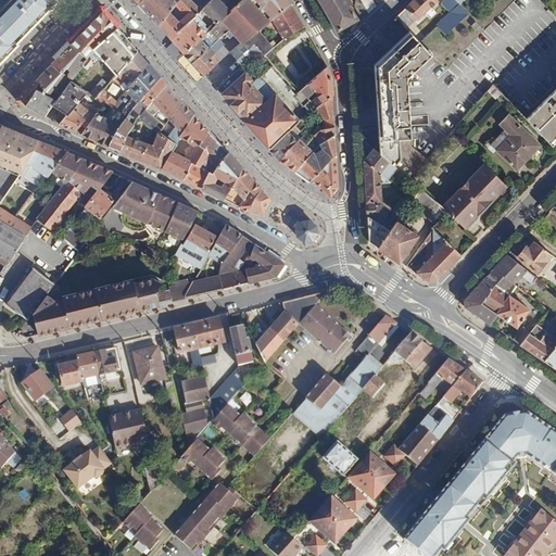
[(0,62),(16,47),(13,43),(55,2),(53,0),(1,0),(0,1),(0,62)]
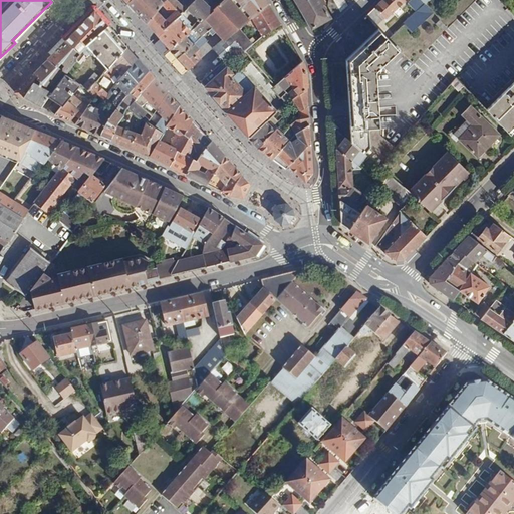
[(129,0),(126,1),(146,22),(163,4),(159,0),(129,0)]
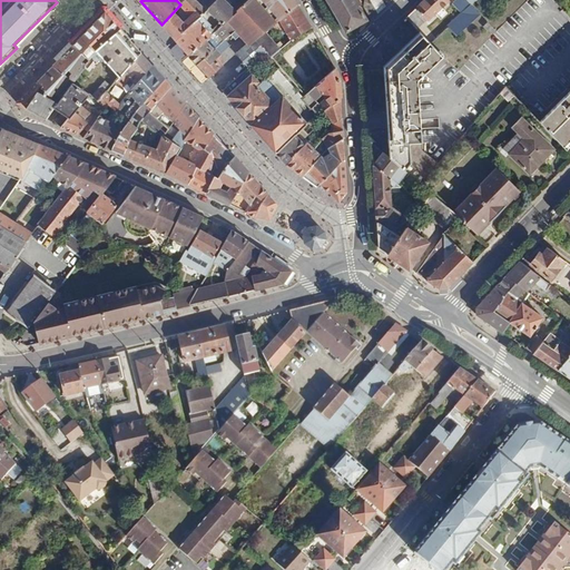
[(161,25),(175,40),(196,19),(206,9),(216,0),(198,0),(197,2),(194,0),(184,0),(185,0),(180,5),(161,25)]
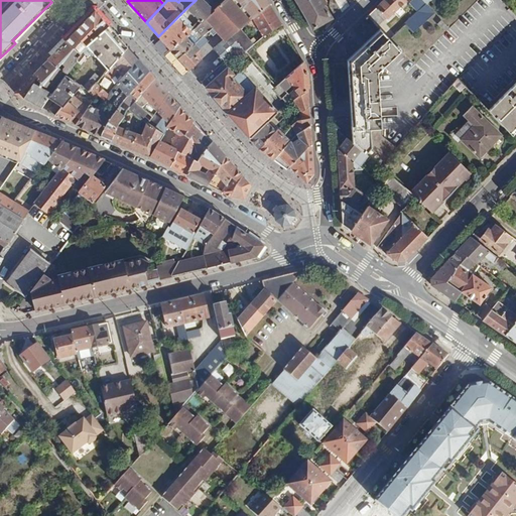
[(204,19),(213,10),(204,0),(196,0),(186,8),(198,20),(191,26),(194,28),(198,24),(204,19)]
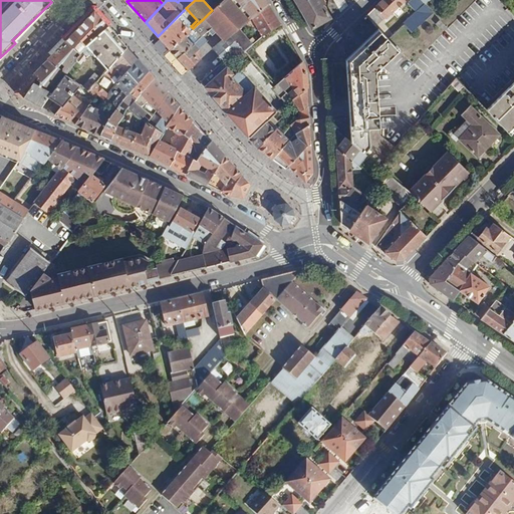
[(248,21),(268,4),(265,0),(222,0),(212,10),(203,19),(211,28),(214,30),(229,36),(237,29),(248,21)]
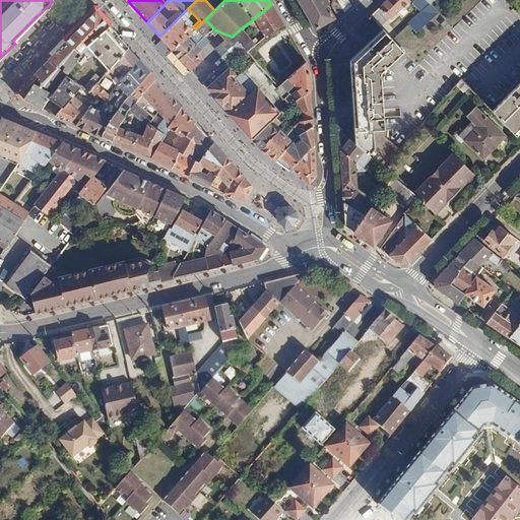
[(298,0),(315,28),(333,17),(325,4),(327,3),(325,0),(298,0)]
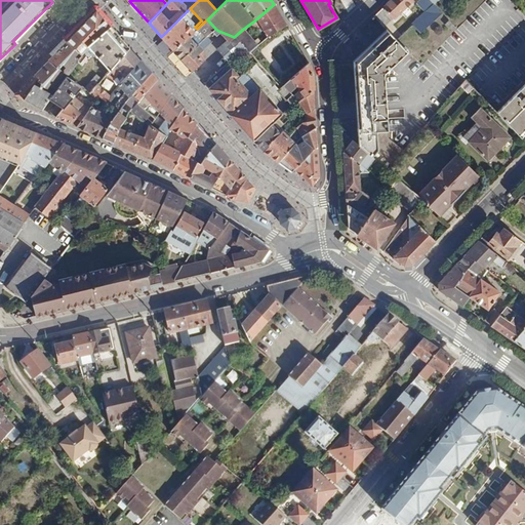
[(347,12),(339,0),(334,0),(334,6),(341,18),(347,12)]
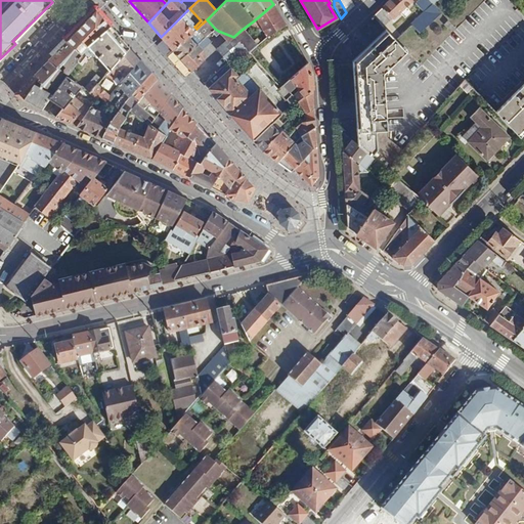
[(350,0),(339,0),(346,12),(354,5),(350,0)]
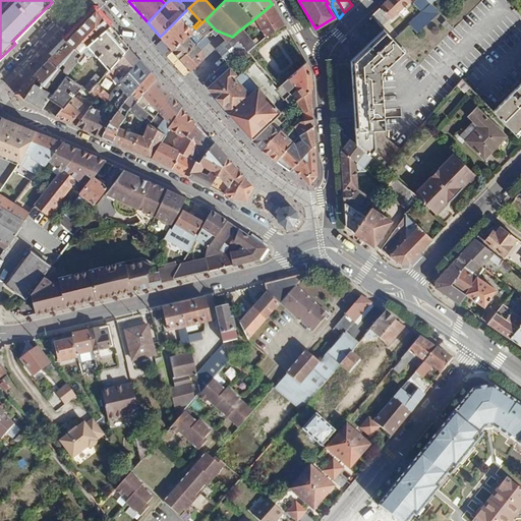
[(409,0),(388,0),(380,8),(390,17),(391,18),(410,0),(409,0)]
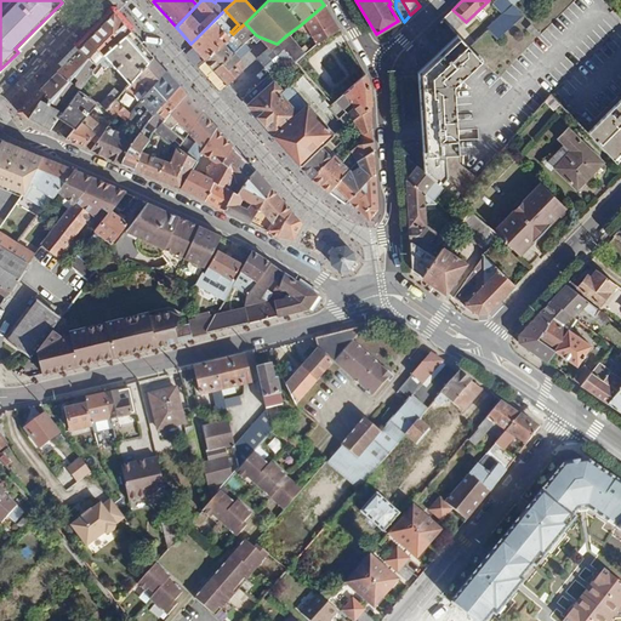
[(497,0),(496,3),(506,12),(513,5),(514,4),(510,0),(497,0)]
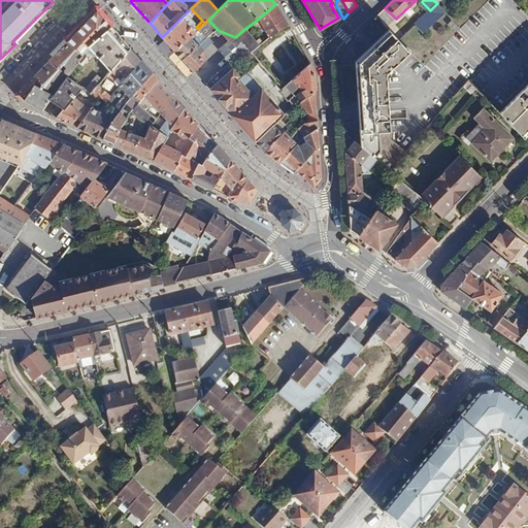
[(270,36),(287,23),(275,4),(255,22),(257,24),(259,22),(270,36)]
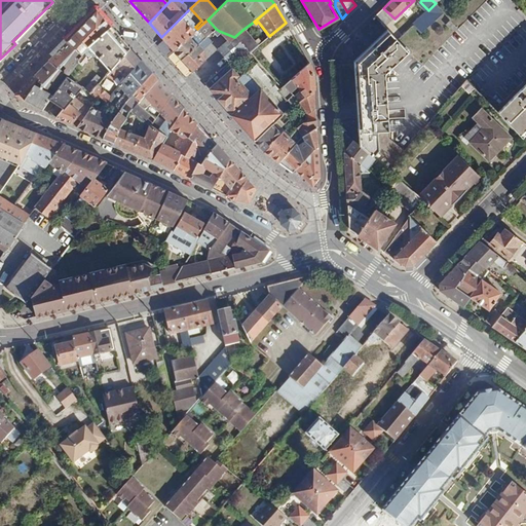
[(428,10),(413,25),(421,33),(443,13),(435,4),(428,10)]
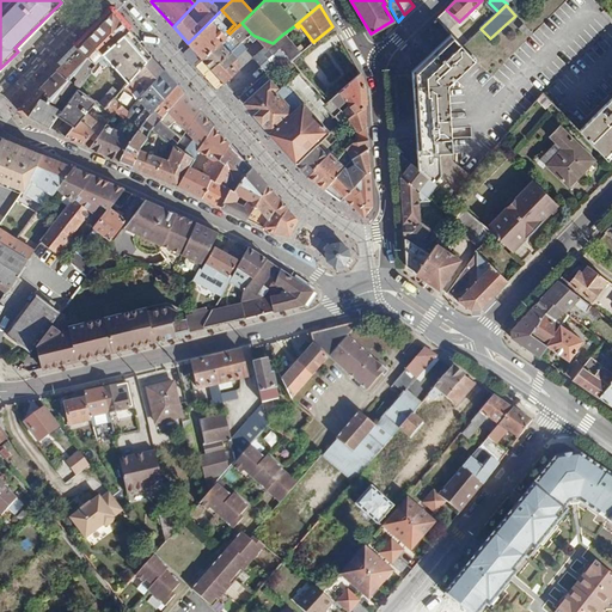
[(105,50),(133,24),(115,8),(106,18),(90,35),(85,41),(78,48),(74,44),(57,61),(61,65),(59,68),(56,69),(78,89),(79,87),(95,65),(87,55),(95,48),(99,54),(105,50)]
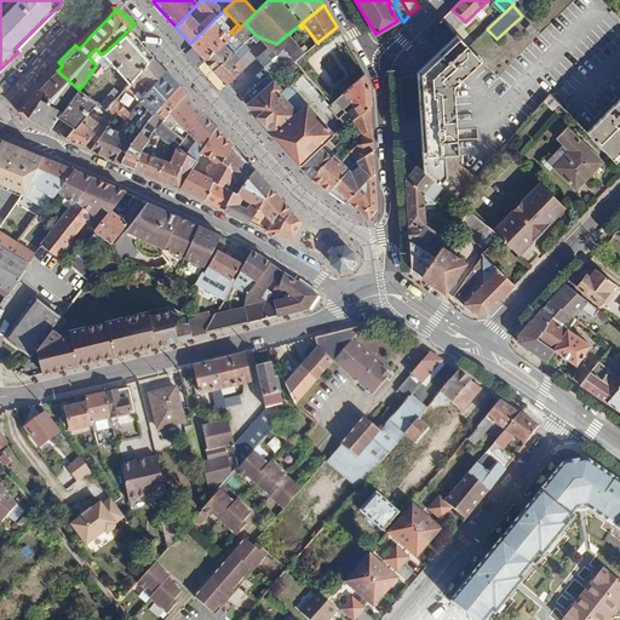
[(464,21),(452,10),(441,19),(453,30),(464,21)]
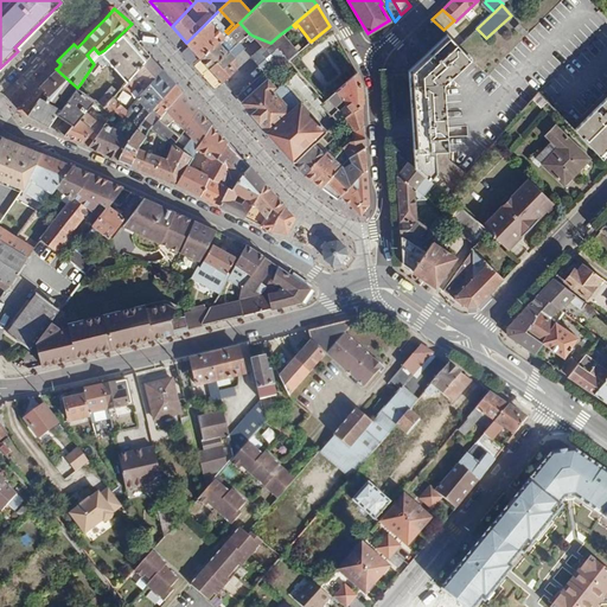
[(87,31),(89,34),(106,18),(102,16),(87,31)]
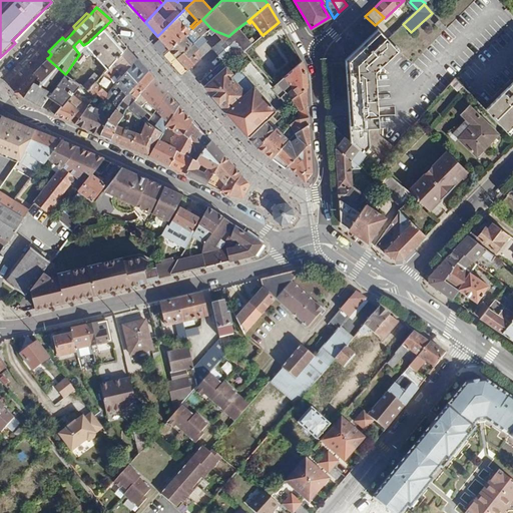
[(157,36),(169,50),(188,31),(176,17),(157,36)]
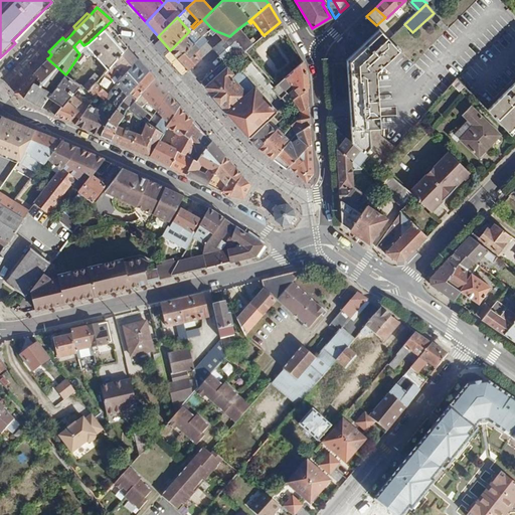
[(203,19),(197,24),(205,33),(211,28),(203,19)]
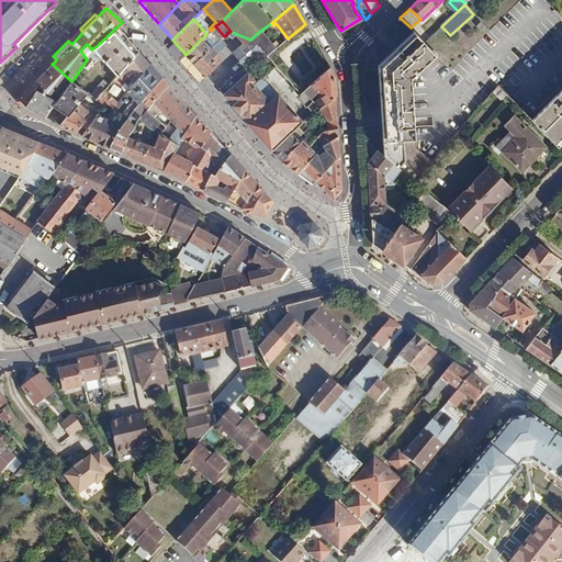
[(97,46),(120,71),(145,49),(122,22),(97,46)]
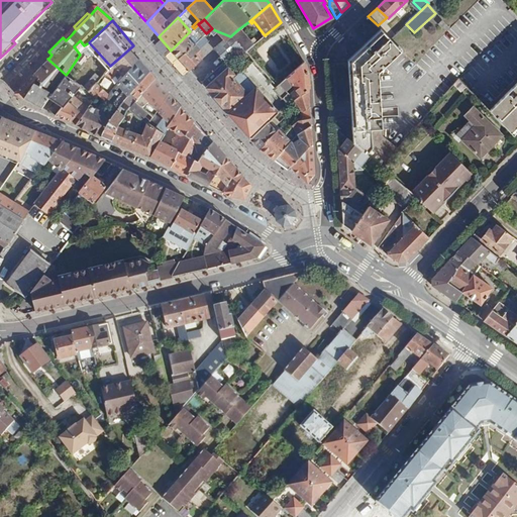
[(381,29),(384,32),(390,38),(396,33),(386,23),(380,28),(381,29)]
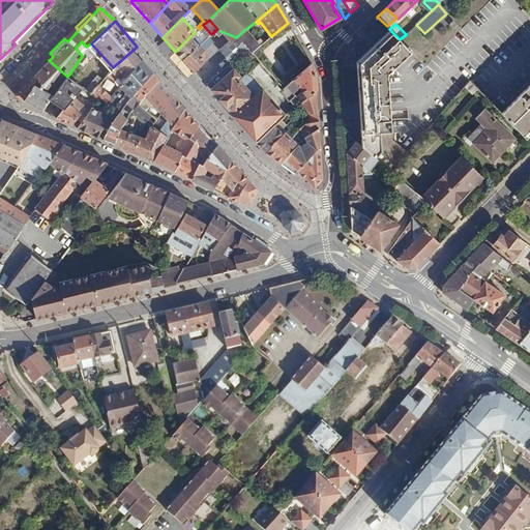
[(221,31),(217,29),(211,34),(203,41),(182,60),(195,72),(207,62),(201,54),(206,51),(205,49),(211,45),(209,42),(214,38),(213,37),(221,31)]
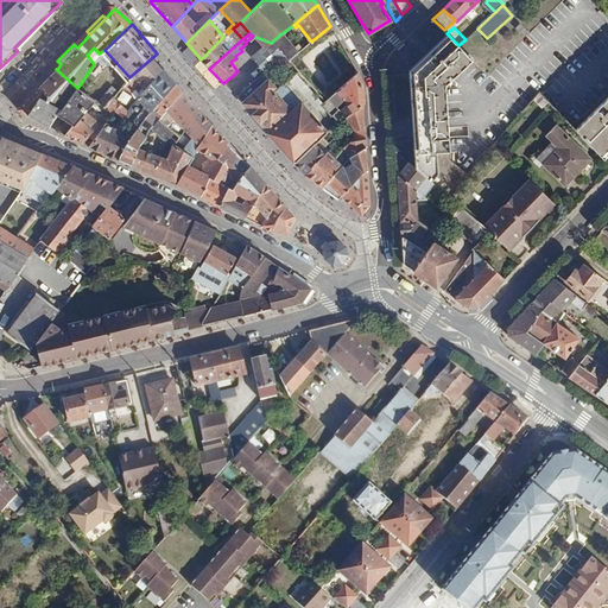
[(271,43),(283,56),(289,62),(297,54),(280,35),(271,43)]
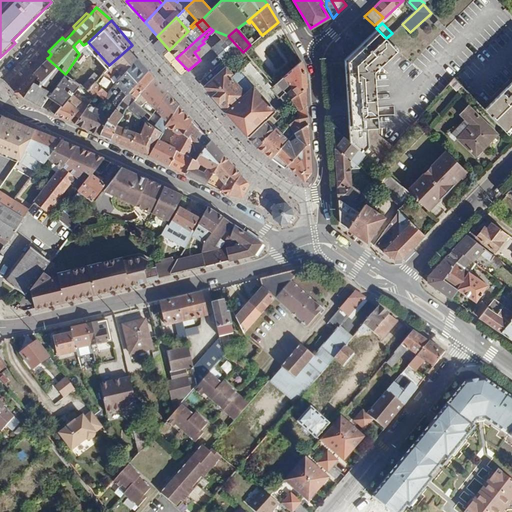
[(169,50),(176,58),(196,40),(188,31),(169,50)]
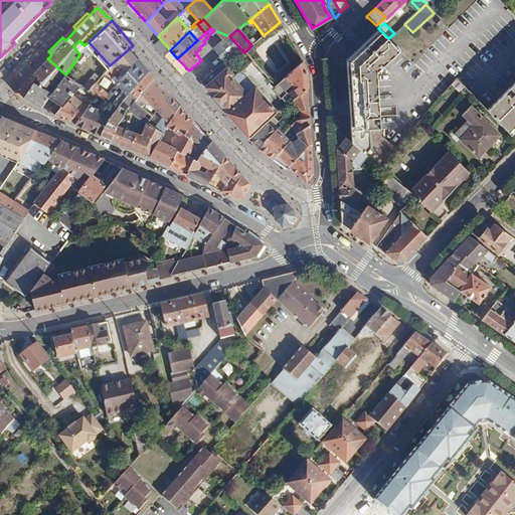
[(354,146),(359,150),(379,167),(395,150),(380,136),(378,113),(378,104),(376,74),(400,51),(388,38),(382,32),(365,47),(349,62),(352,105),(352,115),(354,146)]
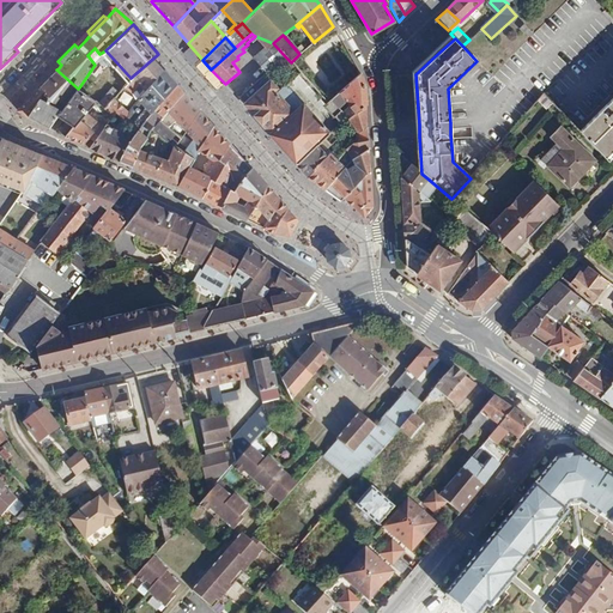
[(285,56),(273,43),(254,58),(267,72),(272,68),(285,56)]
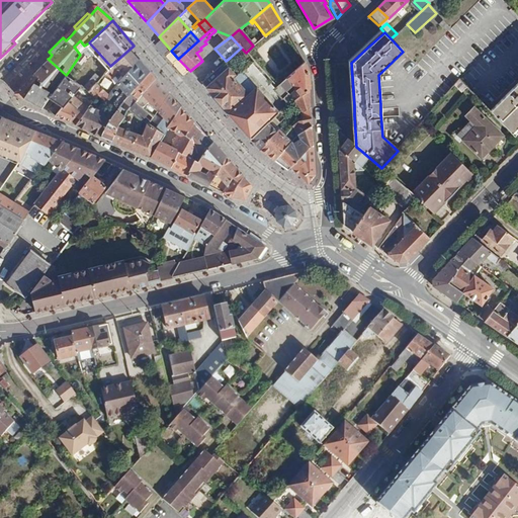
[(117,72),(122,76),(143,57),(134,46),(110,66),(104,73),(110,78),(117,72)]
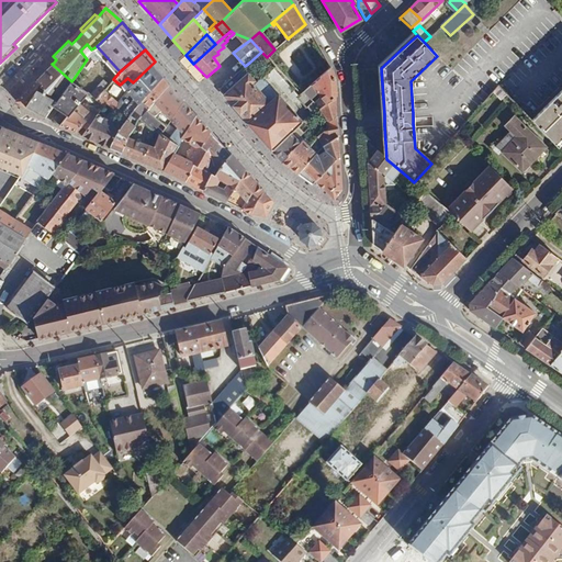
[(249,63),(262,77),(276,67),(267,57),(261,52),(249,63)]
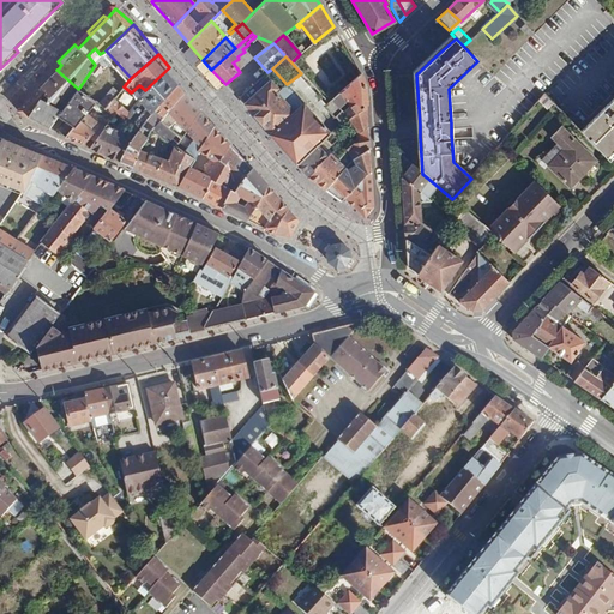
[(127,113),(124,118),(131,121),(140,127),(142,126),(184,82),(169,67),(145,90),(127,113)]
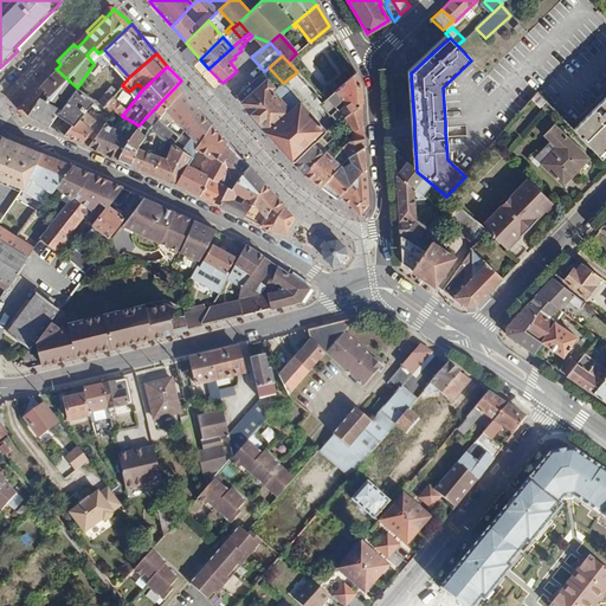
[(77,88),(56,69),(38,86),(43,90),(27,115),(49,126),(56,115),(60,109),(62,110),(77,88)]
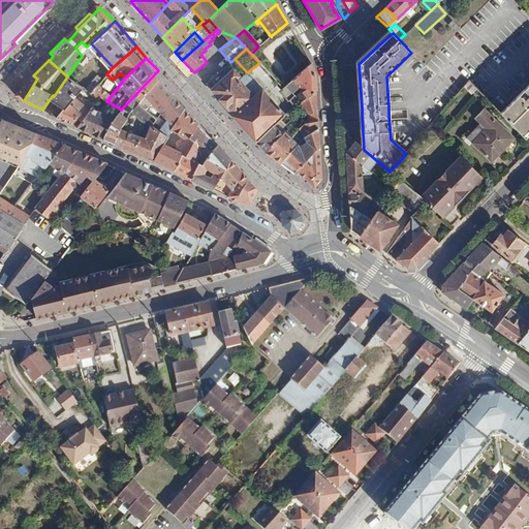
[(315,74),(311,63),(286,87),(289,91),(299,82),(303,86),(292,95),(288,100),(293,106),(299,100),(305,96),(316,91),(315,74)]
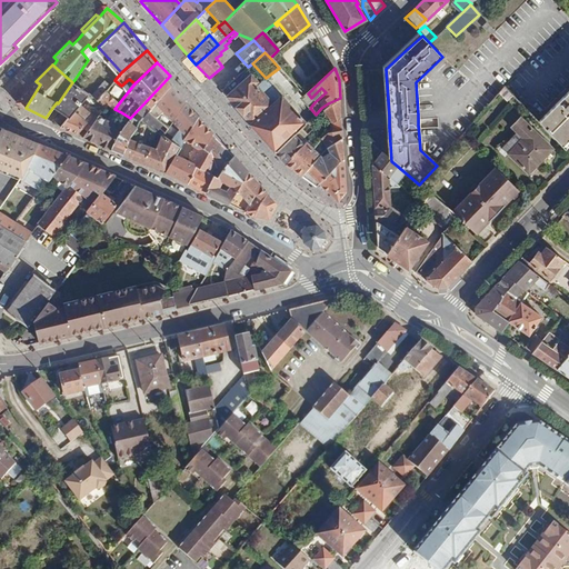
[(141,119),(148,110),(176,83),(170,76),(131,117),(139,122),(141,119)]
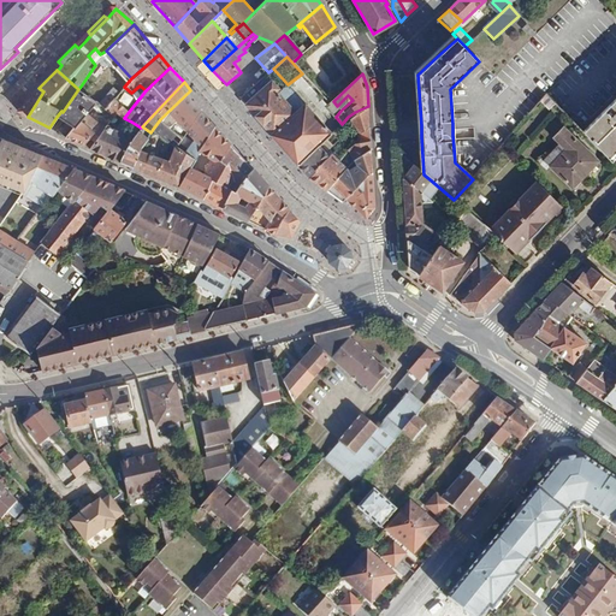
[(330,135),(288,87),(278,95),(274,92),(277,90),(278,87),(273,83),(271,83),(246,105),(274,137),(298,163),(318,146),(330,135)]
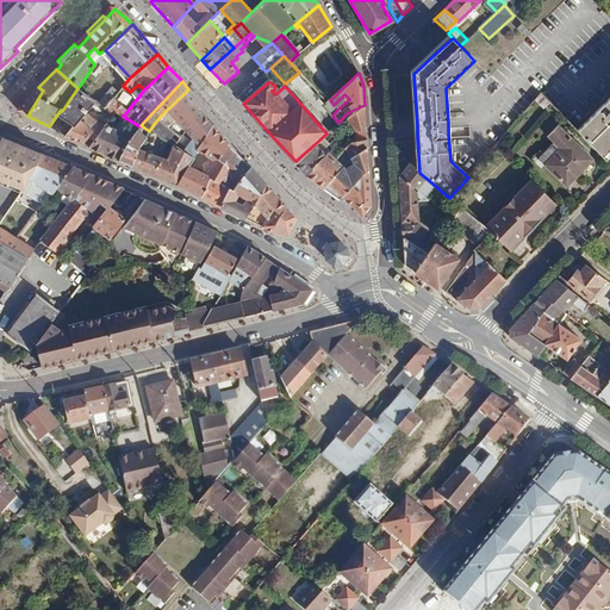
[(43,91),(38,87),(17,110),(27,116),(43,91)]
